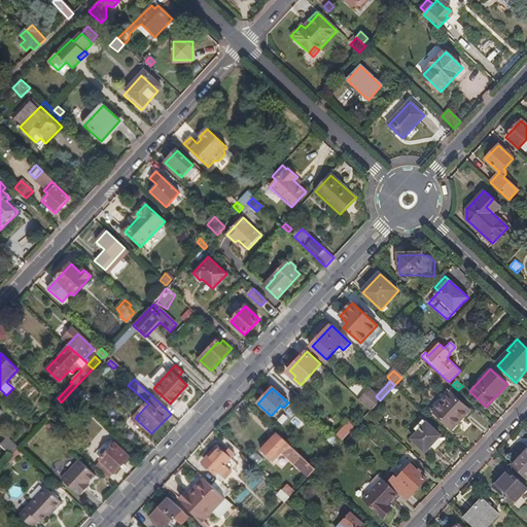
[(371,411),(380,400),(376,396),(370,390),(359,400),(371,411)]
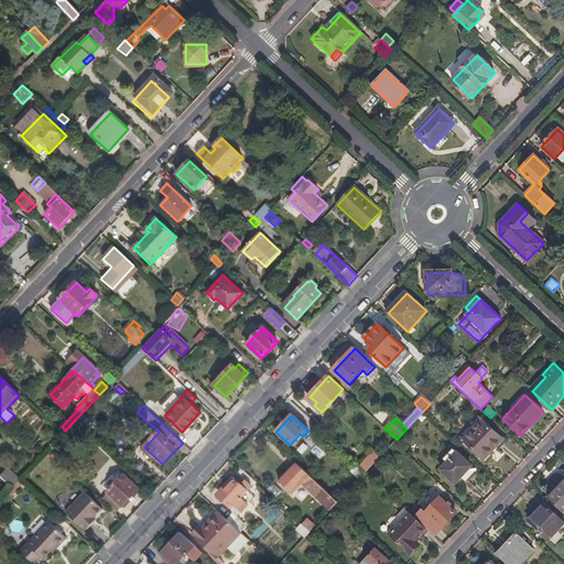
[(484,459),(502,441),(478,418),(461,437),(484,459)]
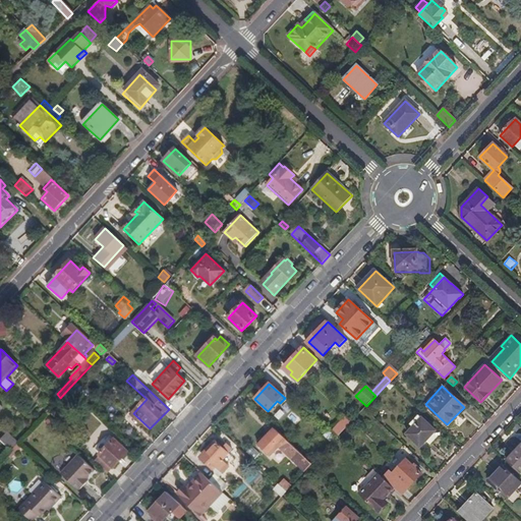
[(62,404),(74,391),(70,387),(60,398),(58,400),(62,404)]
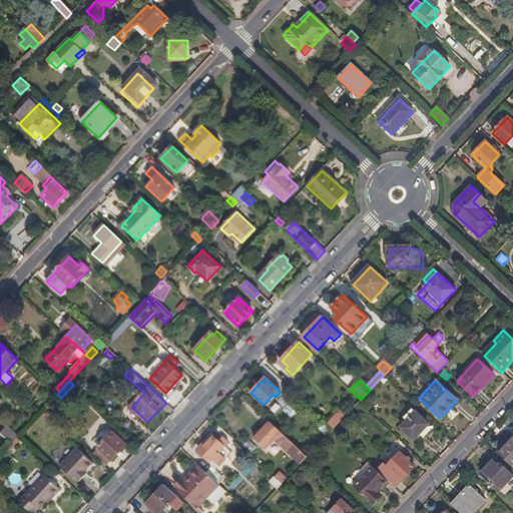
[(335,427),(347,415),(341,410),(327,424),(329,426),(333,430),(335,427)]
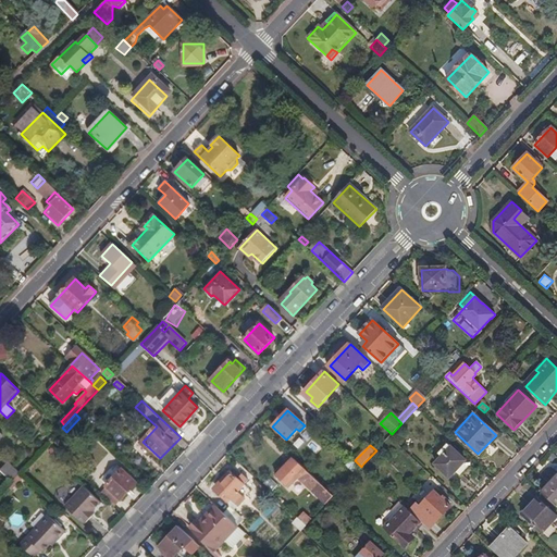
[(470,466),(448,445),(440,454),(443,457),(436,465),(452,480),(456,475),(459,478),(470,466)]
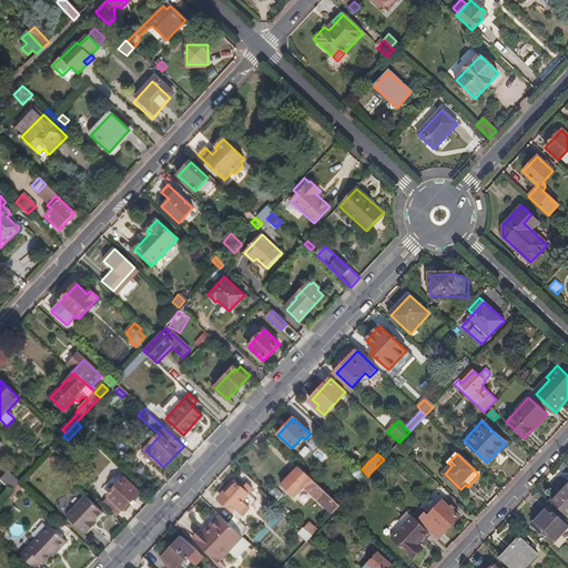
[(292,475),(297,468),(295,466),(288,473),(292,475)]
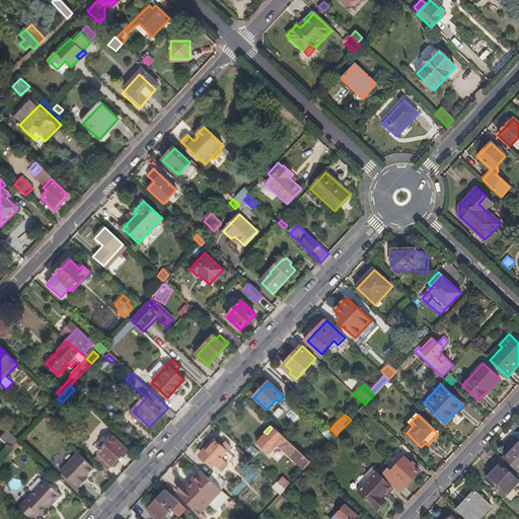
[(311,462),(273,427),(272,428),(267,434),(257,443),(269,453),(277,444),(304,469),(311,462)]
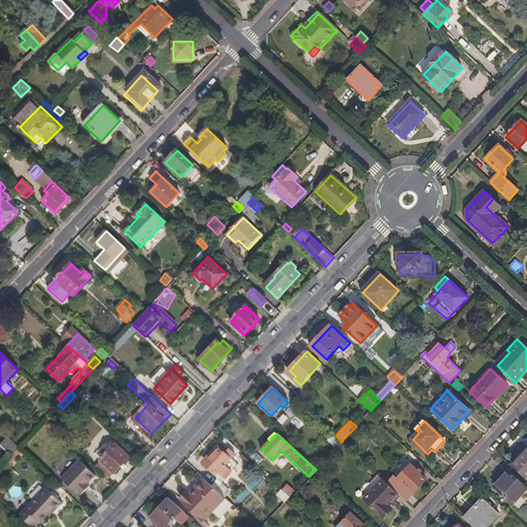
[(335,448),(340,443),(332,435),(326,441),(335,448)]
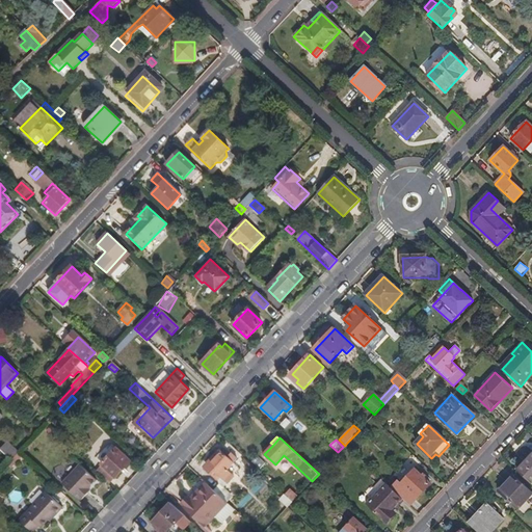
[(18,454),(6,443),(0,449),(0,451),(10,461),(18,454)]
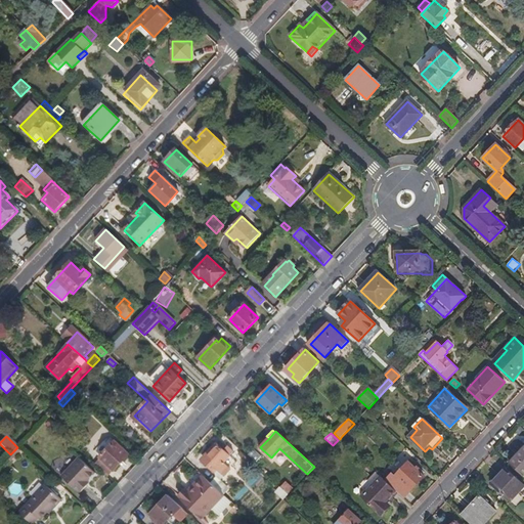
[(225,452),(229,448),(222,441),(218,445),(225,452)]
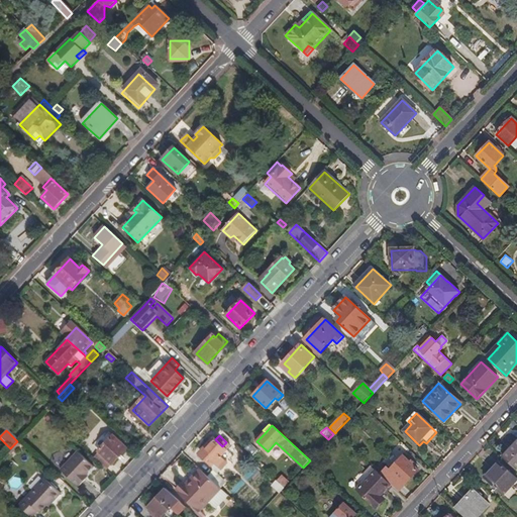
[(127,448),(113,436),(99,451),(112,464),(127,448)]
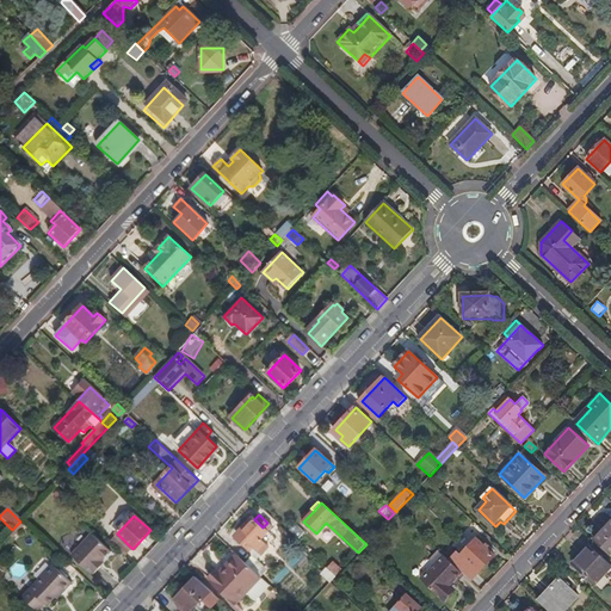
[(12,537),(25,523),(22,519),(20,522),(12,530),(8,534),(12,537)]
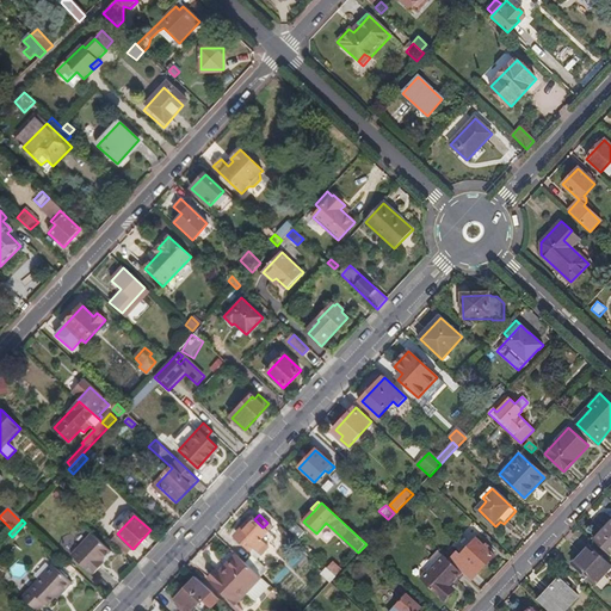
[(258,562),(278,541),(270,534),(273,530),(267,523),(263,528),(254,519),(236,538),(251,553),(252,557),(246,563),(259,575),(265,569),(258,562)]
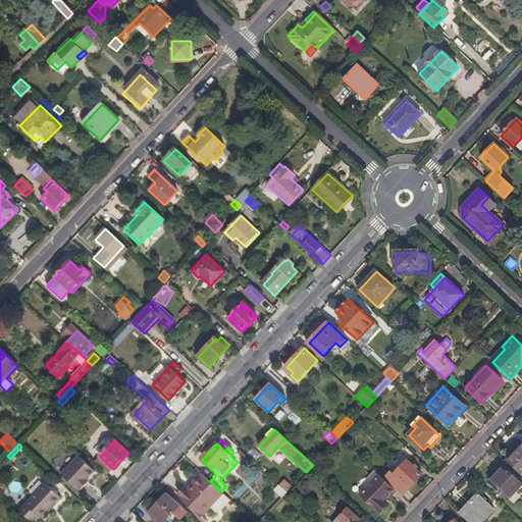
[(519,473),(521,470),(521,446),(507,462),(519,473)]
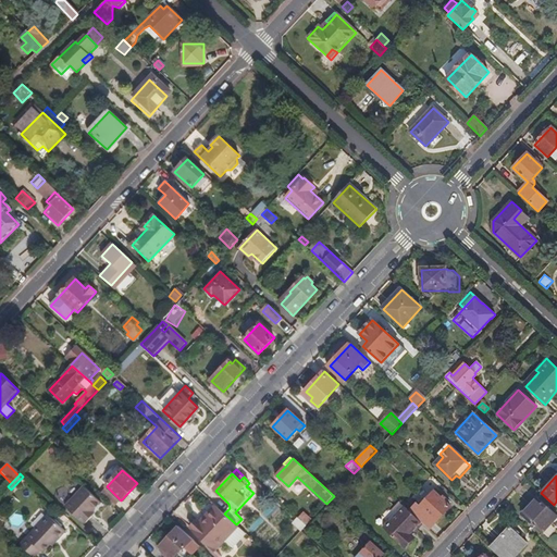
[(272,491),(277,485),(269,478),(263,483),(272,491)]
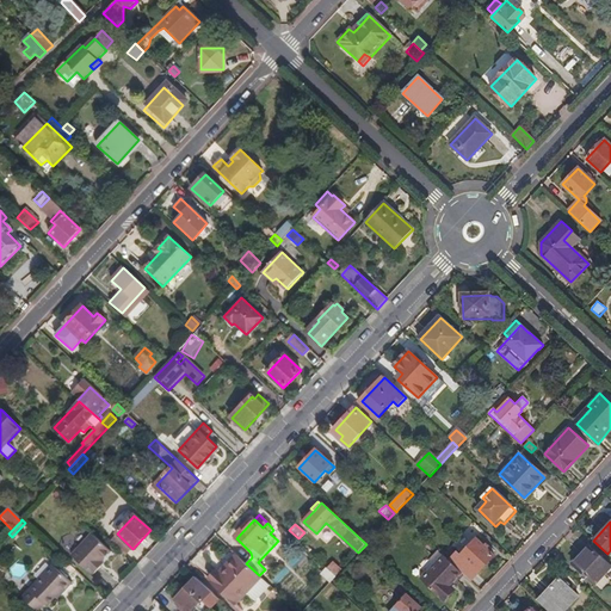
[(102,562),(110,553),(91,535),(72,557),(90,574),(92,573),(93,575),(100,568),(98,566),(102,562)]
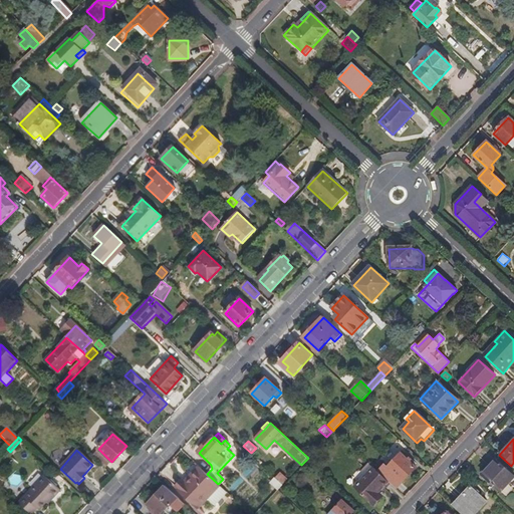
[(396,488),(415,468),(401,454),(388,468),(386,466),(378,473),(389,482),(396,488)]
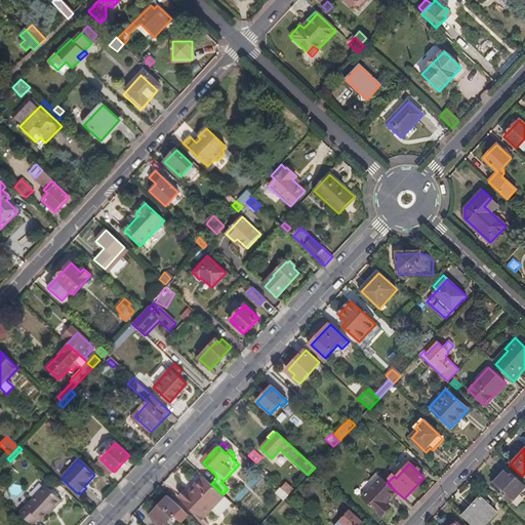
[(511,502),(524,487),(506,469),(491,484),(511,502)]
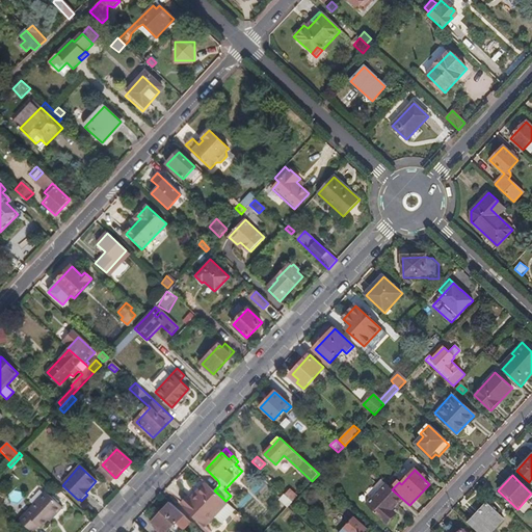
[(196,502),(210,487),(207,484),(193,499),(196,502)]
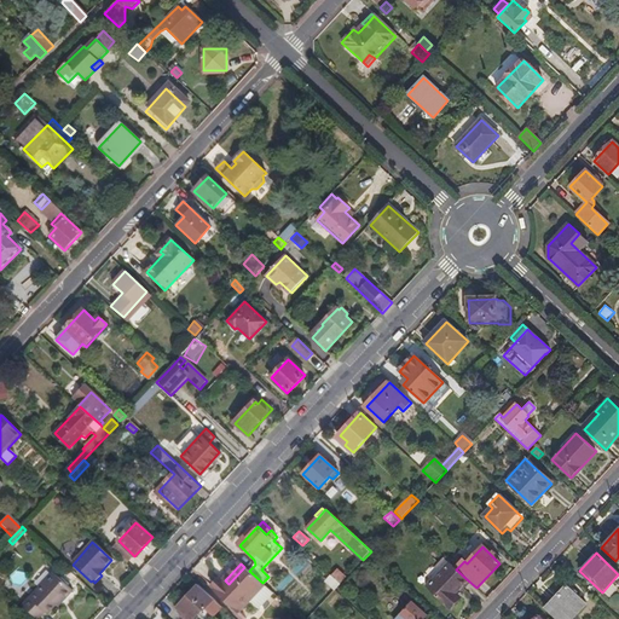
[(456,594),(468,580),(456,570),(451,563),(428,589),(447,607),(458,596),(456,594)]
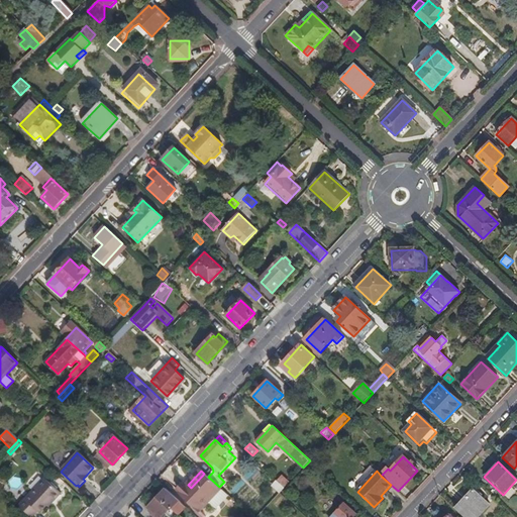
[(209,503),(221,490),(219,487),(208,477),(204,474),(191,488),(188,485),(181,494),(201,512),(209,503)]
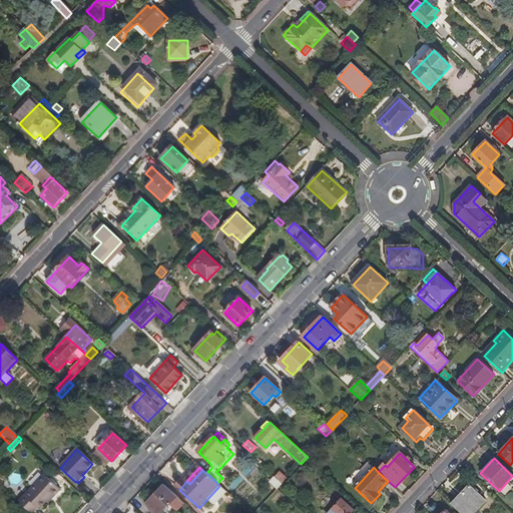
[(52,498),(59,491),(43,476),(19,502),(30,512),(31,512),(36,508),(38,510),(46,502),(51,496),(52,498)]
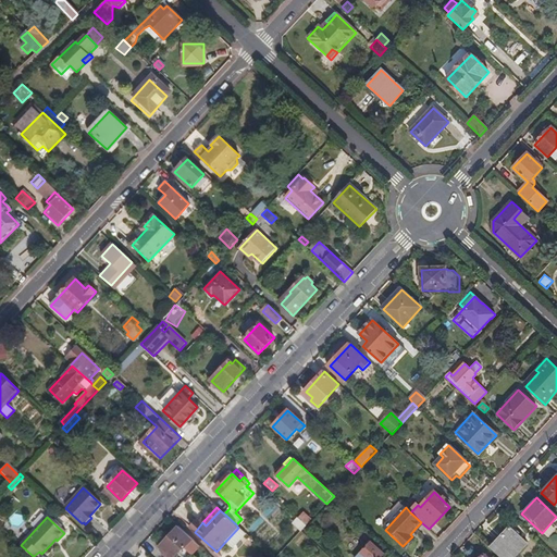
[(306,525),(310,521),(305,517),(301,520),(306,525)]
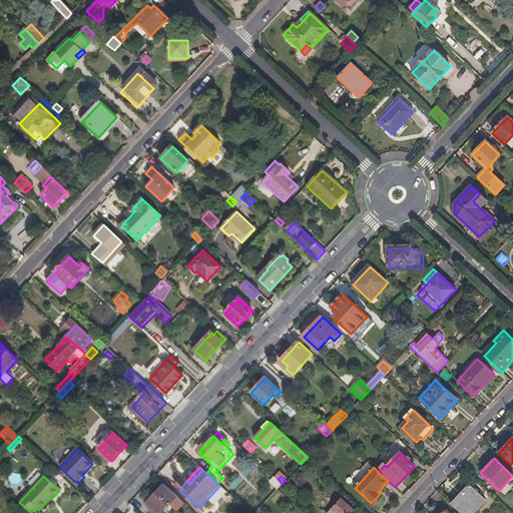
[(282,485),(274,478),(271,481),(279,488),(282,485)]
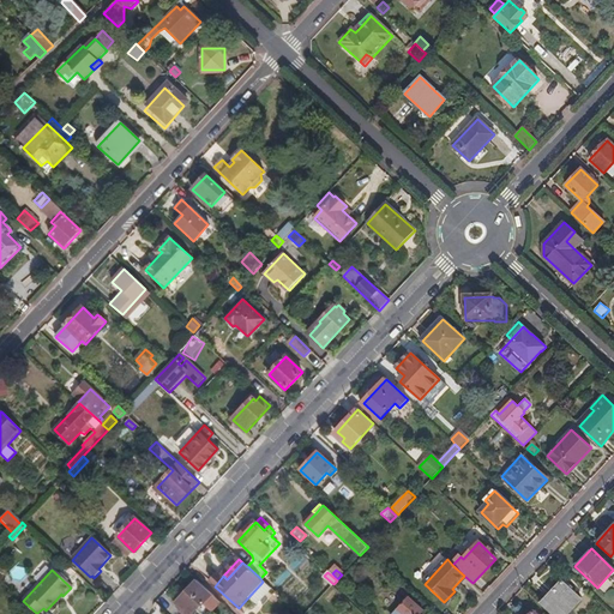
[(204,603),(212,595),(197,581),(175,603),(186,613),(185,613),(191,613),(203,602),(204,603)]
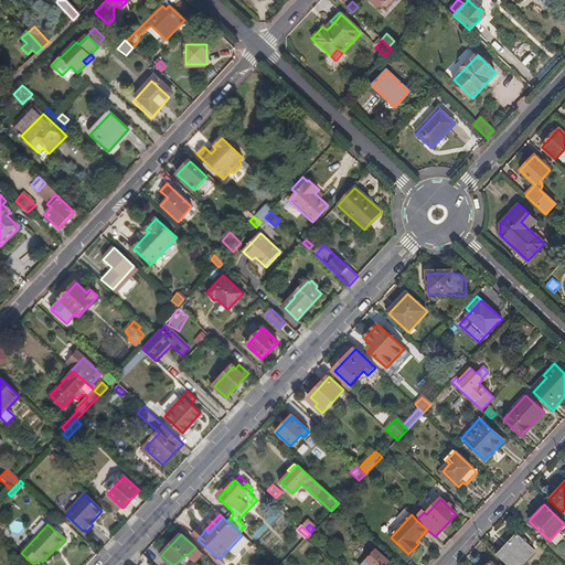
[(505,564),(521,564),(533,552),(515,535),(497,556),(505,564)]
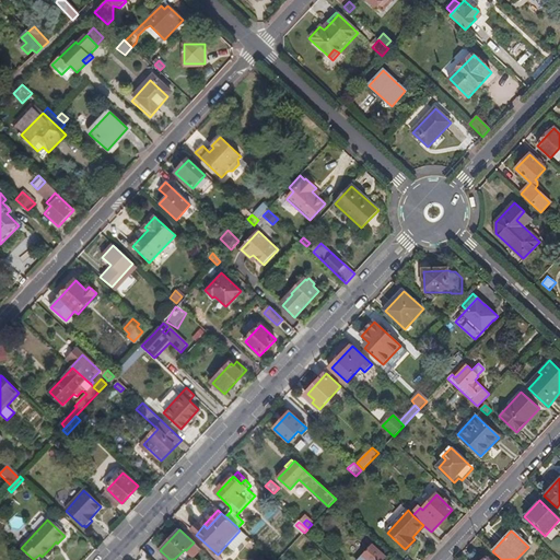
[(366,559),(382,559),(385,557),(372,546),(363,555),(368,559),(366,559)]
